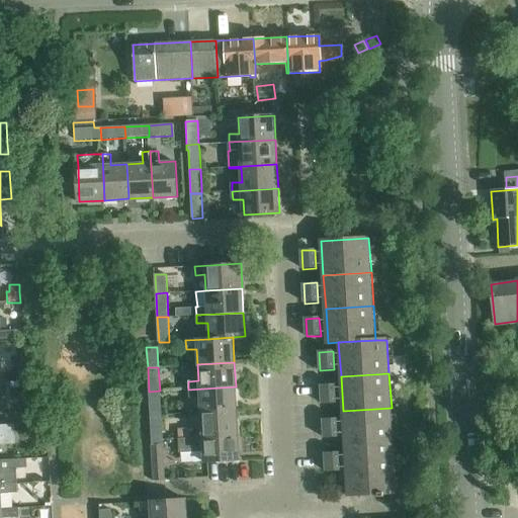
[(323,404),(336,403),(335,383),(321,384),(323,404)]
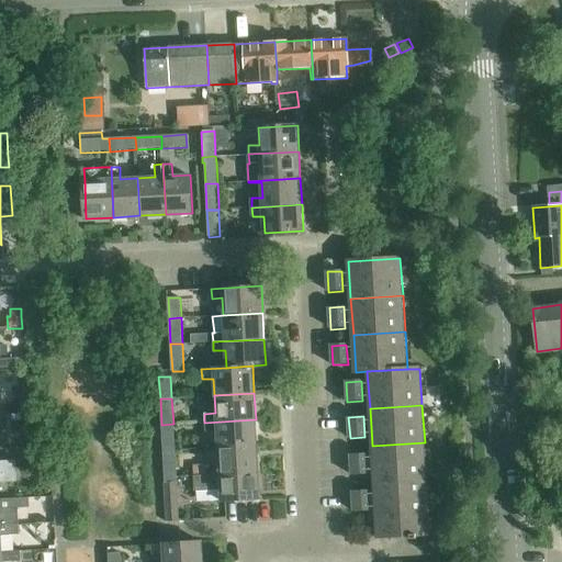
[(257,445),(256,419),(204,423),(205,431),(216,430),(217,448),(257,445)]
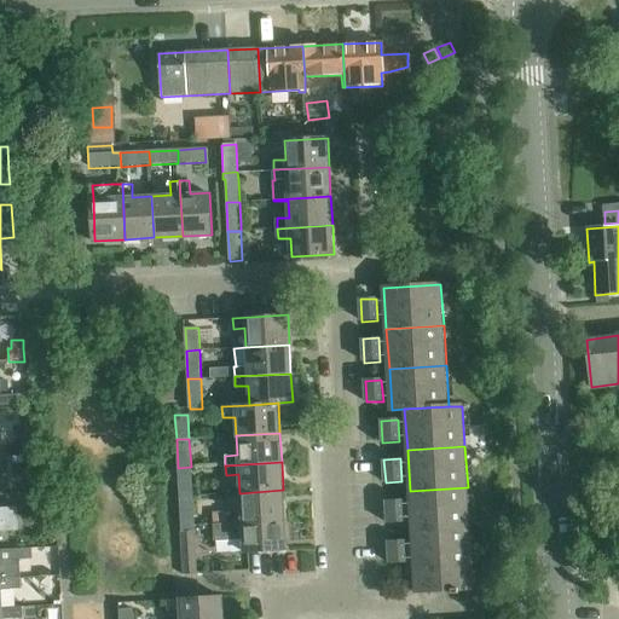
[(192,496),(191,467),(178,468),(180,496),(192,496)]
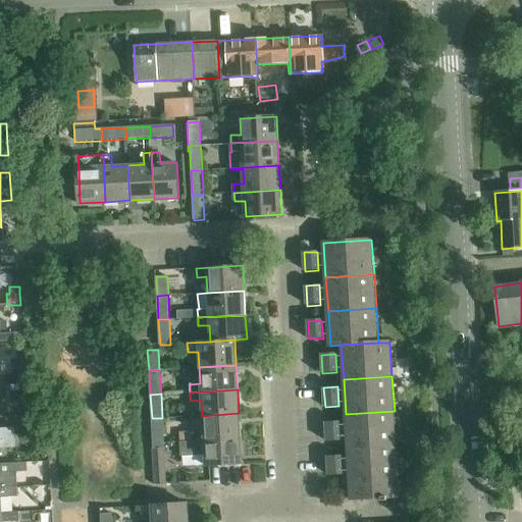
[(397,445),(395,411),(346,414),(348,449),(397,445)]
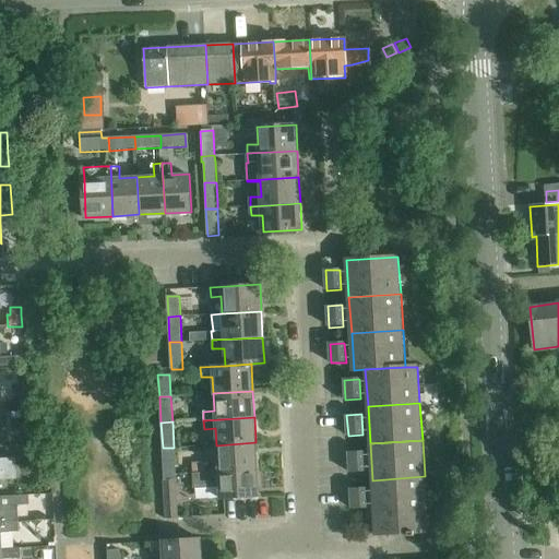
[(205,463),(206,472),(258,470),(256,442),(216,445),(217,462),(205,463)]
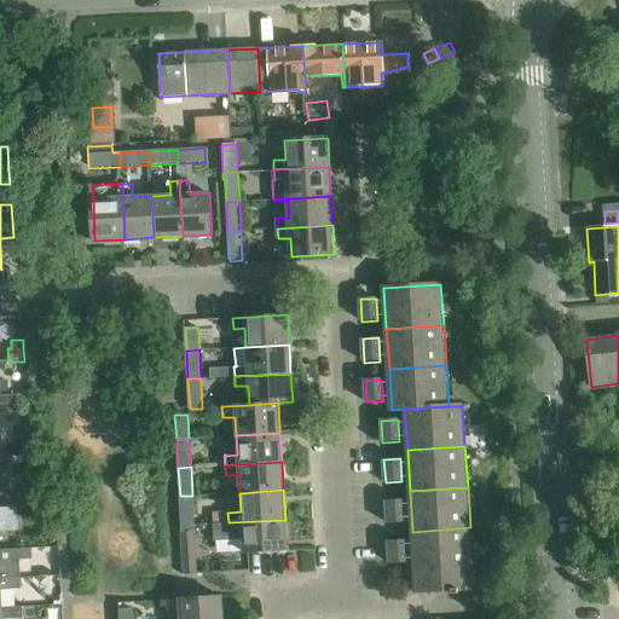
[(195,525),(192,496),(180,496),(181,526),(195,525)]
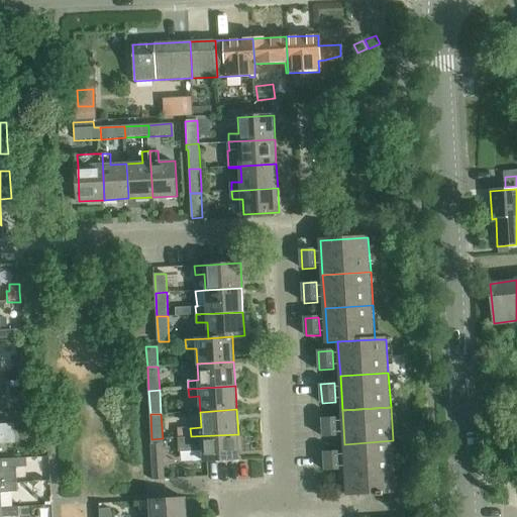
[(324,437),(338,436),(337,417),(323,418),(324,437)]
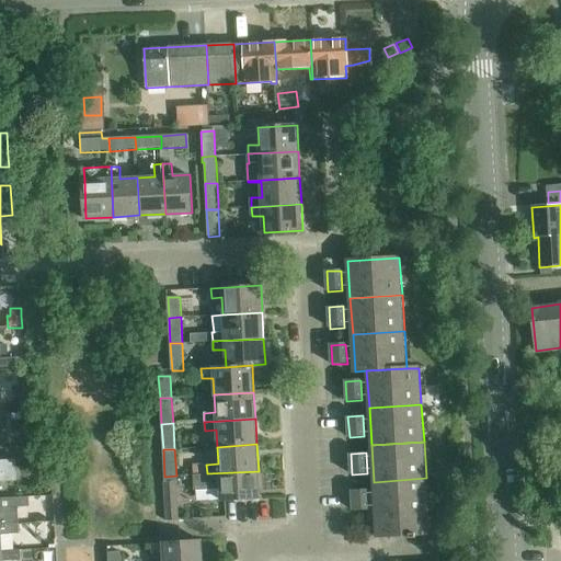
[(15,459),(0,460),(0,481),(15,481),(15,459)]
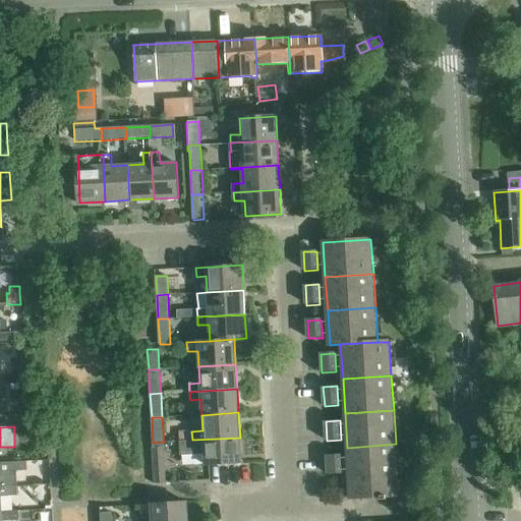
[(241,462),(240,438),(192,440),(192,441),(179,441),(179,455),(194,454),(203,454),(204,464),(241,462)]
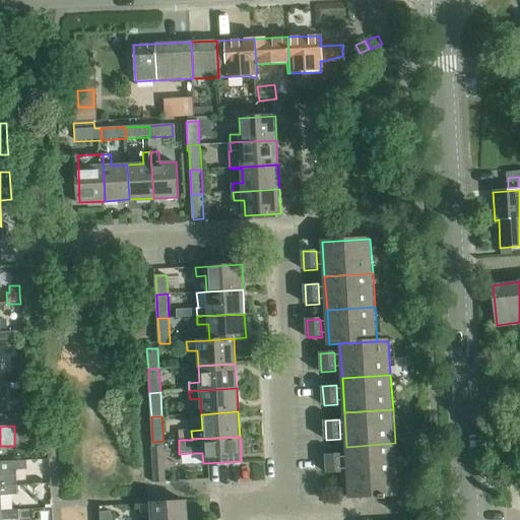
[(166,481),(164,446),(164,441),(152,442),(155,481),(166,481)]
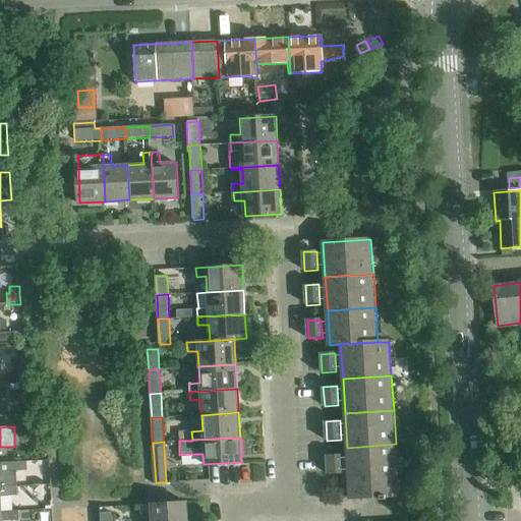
[(399,490),(396,444),(347,448),(351,499),(380,497),(381,500),(386,500),(386,497),(405,495),(405,490),(399,490)]
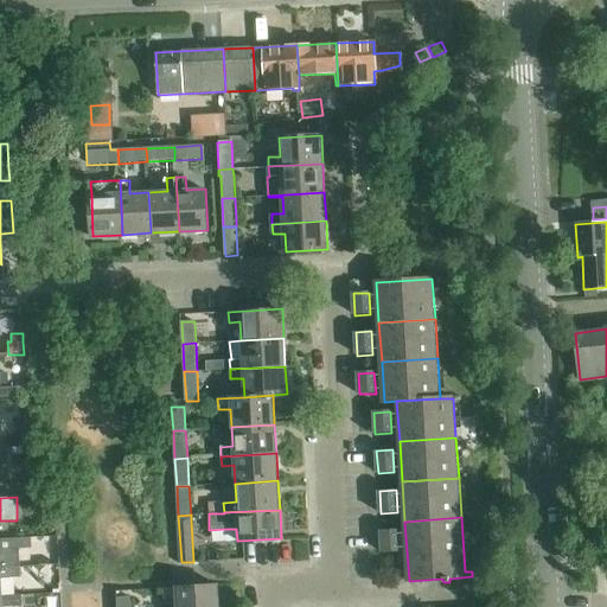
[(383,553),(400,551),(398,530),(382,531),(383,553)]
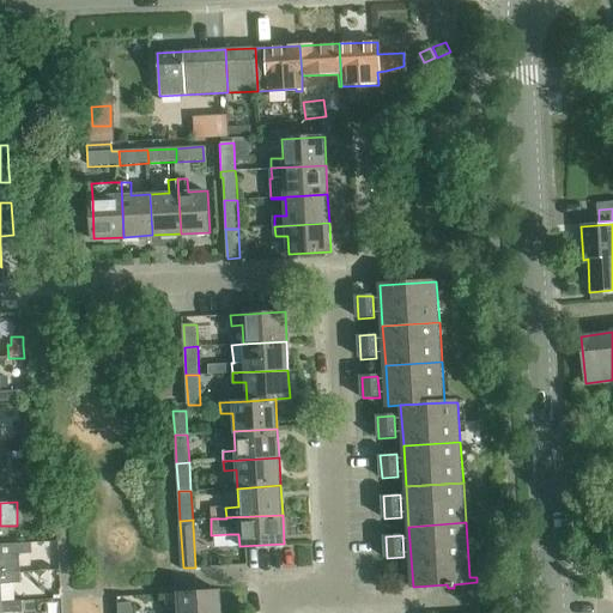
[(31,542),(18,544),(0,544),(0,572),(20,572),(19,556),(32,554),(31,542)]
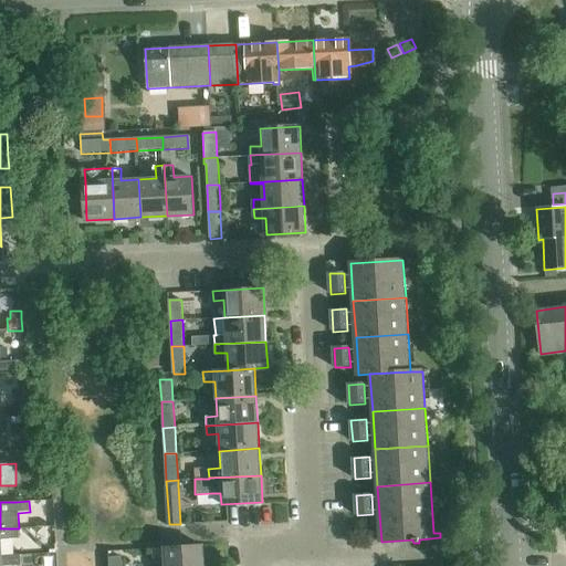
[(0,538),(19,538),(19,528),(0,528),(0,558),(0,559),(0,557),(0,538)]
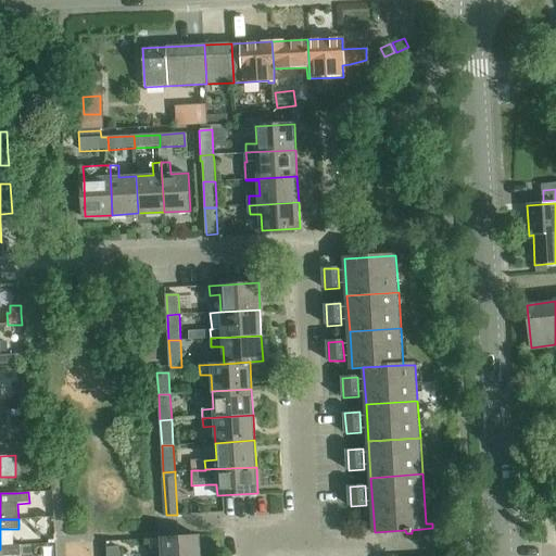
[(199,555),(199,538),(149,540),(150,548),(162,548),(162,555),(199,555)]
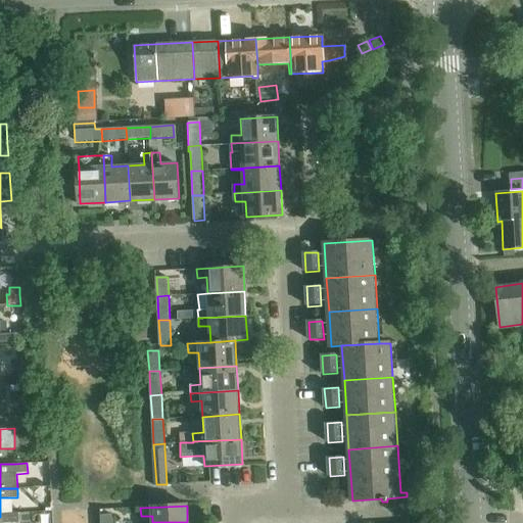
[(18,513),(0,513),(0,515),(0,517),(0,516),(0,522),(18,522),(18,513)]
